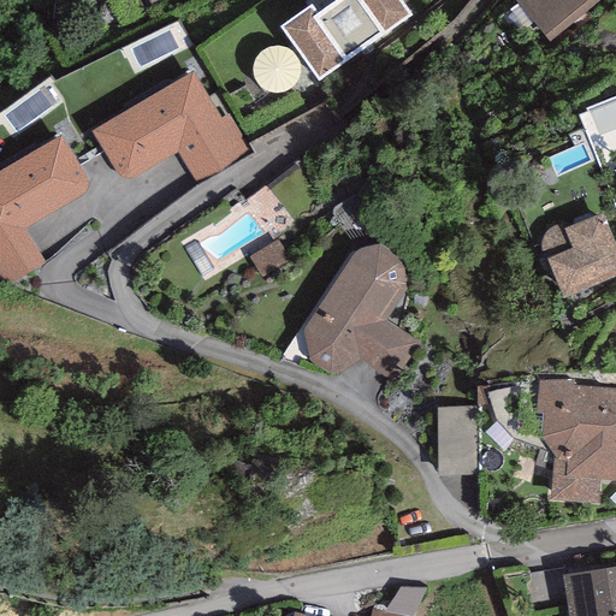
[(410,16),(400,0),(333,0),(317,12),(312,6),(280,28),(318,81),(410,16)]
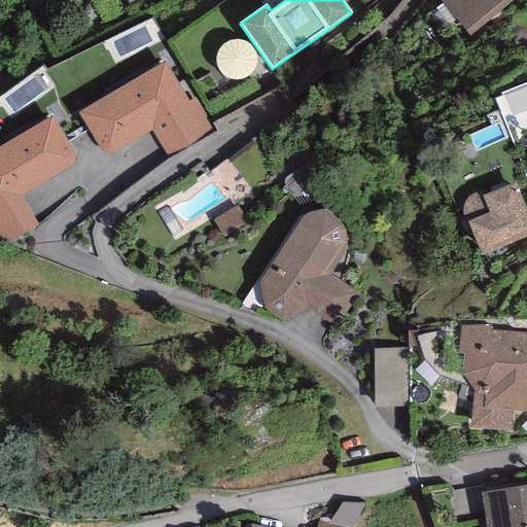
[(514,0),(440,0),(470,36),(514,0)]
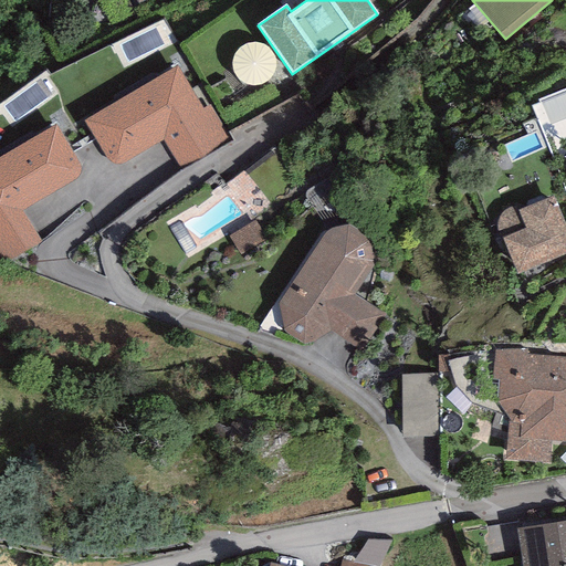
[(177,67),(83,122),(107,160),(115,165),(124,164),(163,140),(179,166),(229,134),(210,105),(203,108),(177,67)]
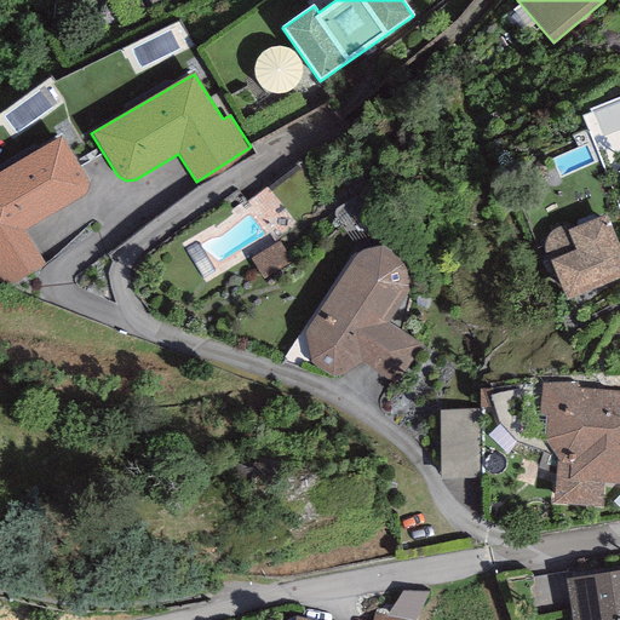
[(87,179),(63,138),(0,174),(0,282),(10,287),(46,267),(26,231),(80,200),(86,195),(89,190),(89,185),(87,179)]
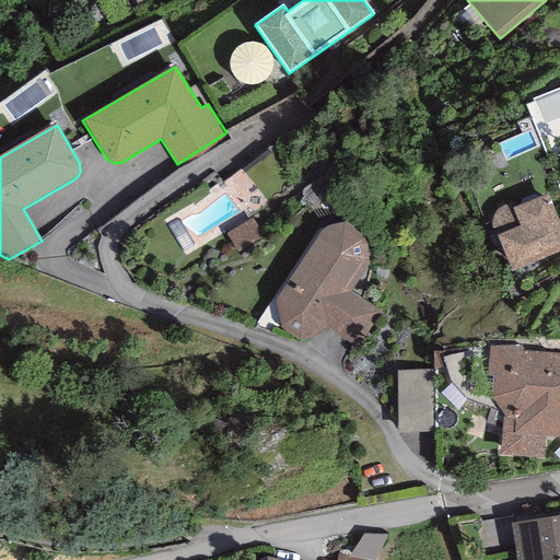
[(271,146),(223,182),(220,185),(247,220),(300,184),(271,146)]
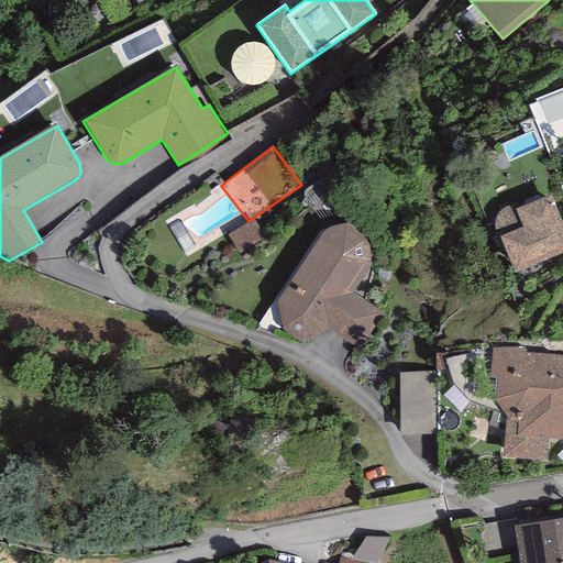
[(562,252),(562,227),(550,196),(517,208),(516,203),(508,206),(503,209),(498,212),(495,220),(495,225),(496,231),(499,238),(515,273),(562,252)]
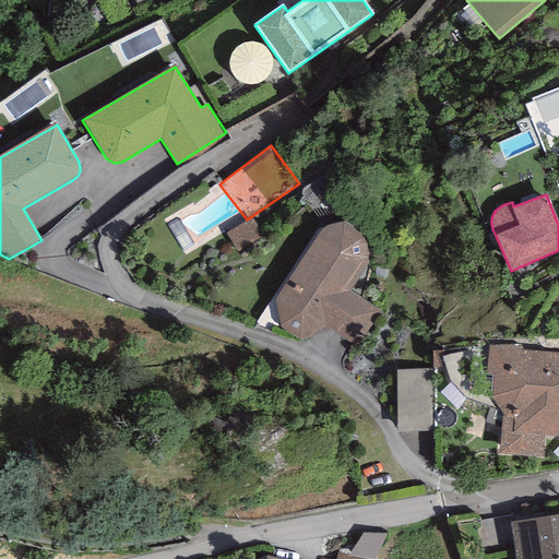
[(252,218),(226,234),(238,253),(264,238),(252,218)]
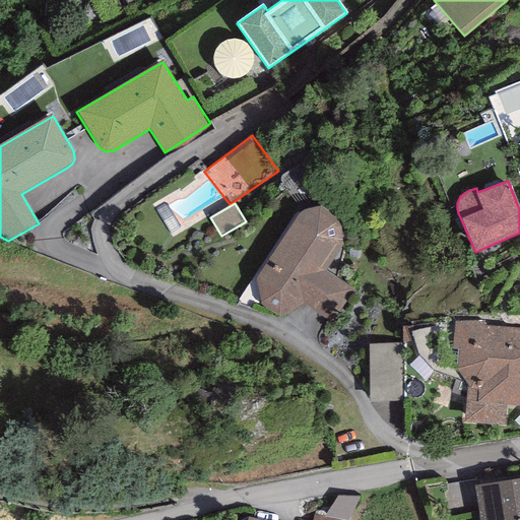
[(320,207),(304,210),(297,215),(255,278),(259,303),(276,314),(285,315),(304,305),(332,324),(355,287),(326,271),(342,244),(341,240),(343,238),(340,225),(335,217),(320,207)]
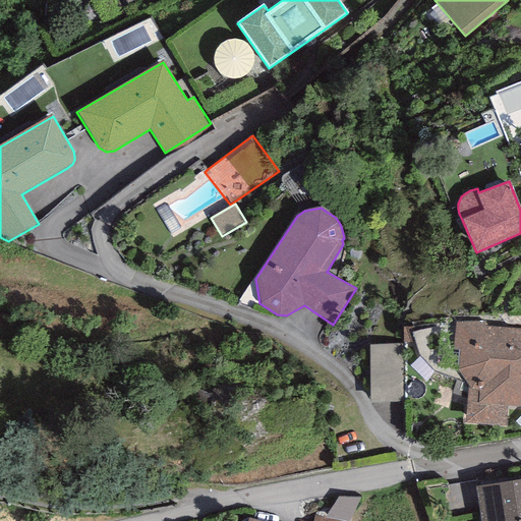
[(484,321),(456,322),(453,349),(459,350),(458,369),(469,386),(466,423),(506,427),(507,406),(520,407),(520,329),(485,325),(484,321)]
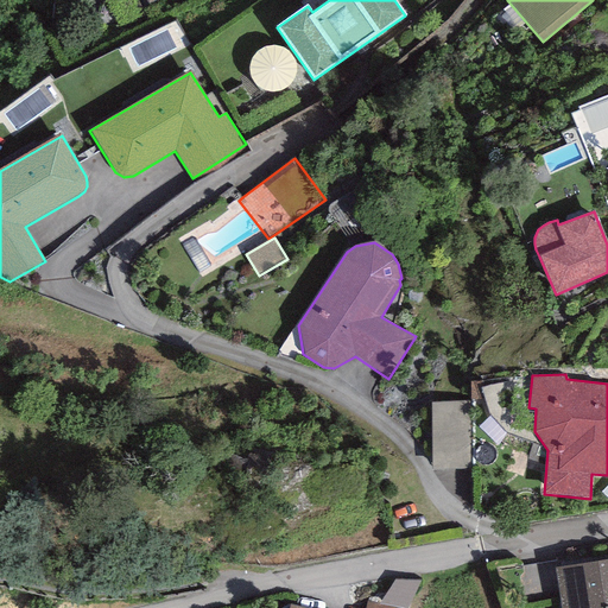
[(468,401),(430,403),(432,470),(469,469),(468,401)]
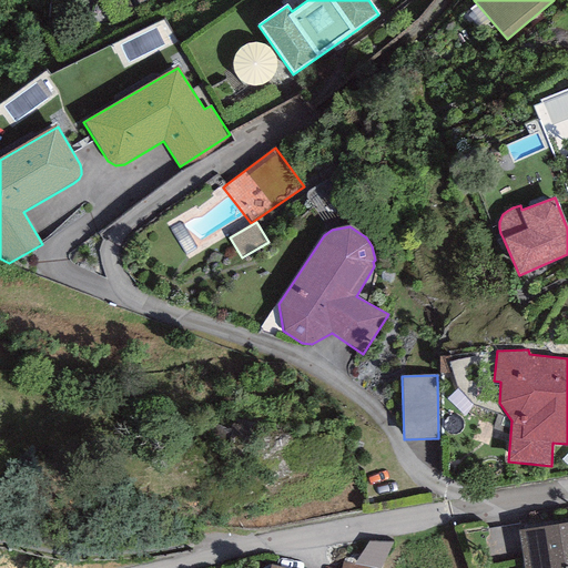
[(567,567),(567,521),(518,531),(524,567),(567,567)]
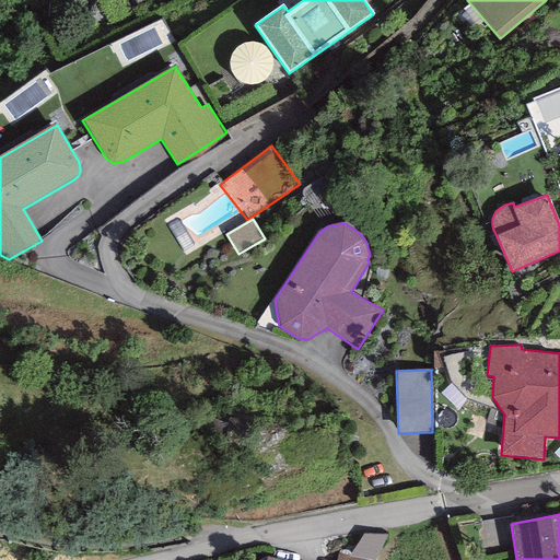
[(364,533),(349,558),(359,559),(374,559),(386,536),(364,533)]
